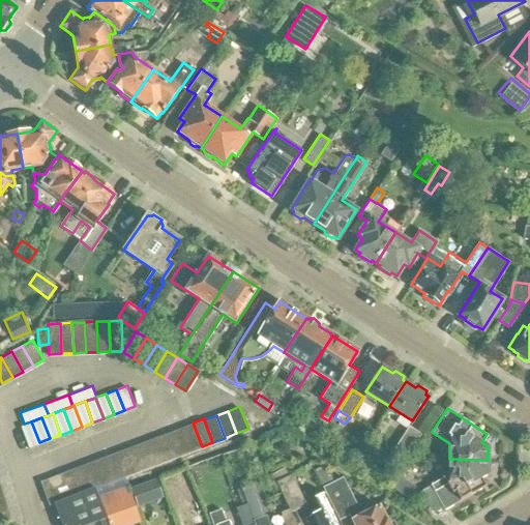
[(31,421),(24,424),(21,426),(28,446),(39,442),(31,421)]
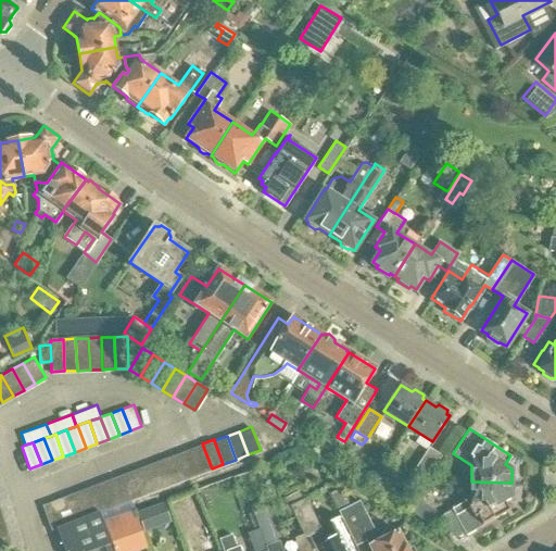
[(202,443),(191,448),(200,473),(212,468),(202,443)]
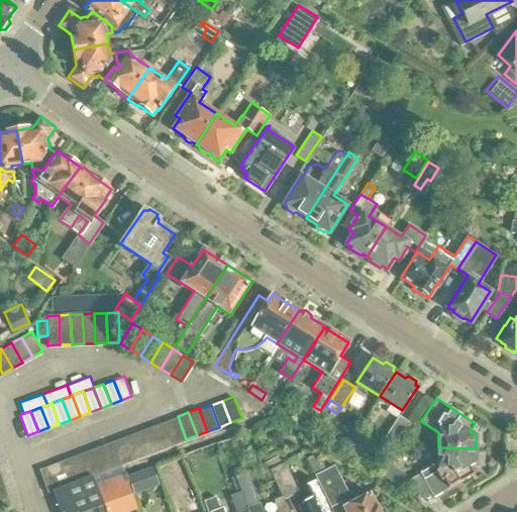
[(386,435),(396,442),(410,422),(399,415),(386,435)]
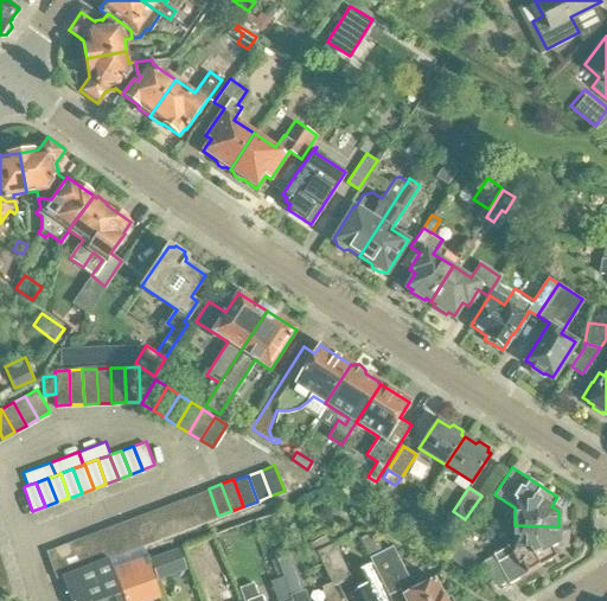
[(209,488),(196,493),(206,520),(218,516),(209,488)]
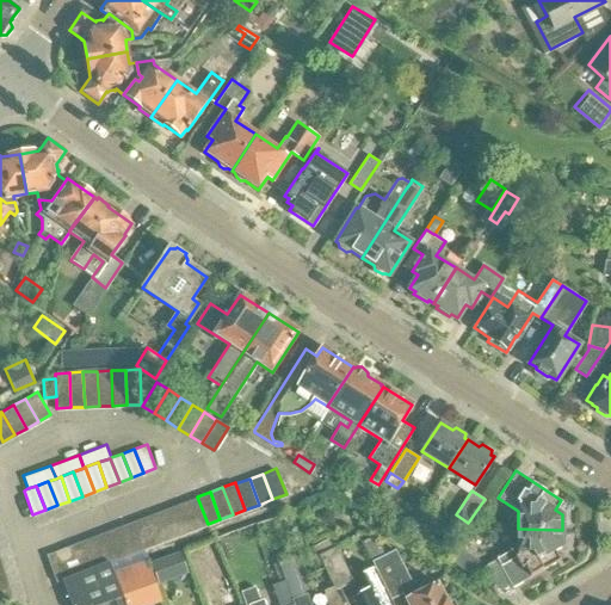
[(197,497),(185,501),(195,529),(208,524),(197,497)]
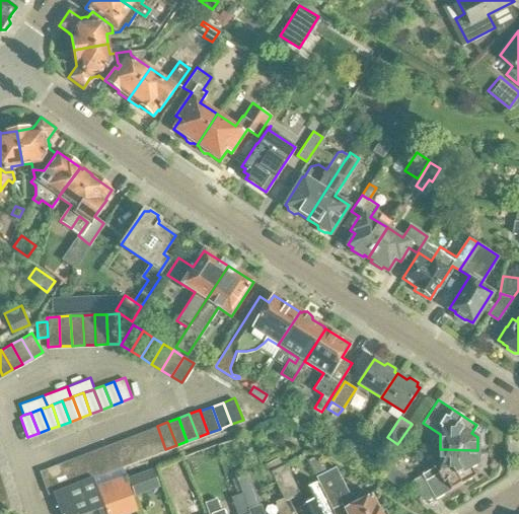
[(157,426),(146,430),(155,453),(165,449),(157,426)]
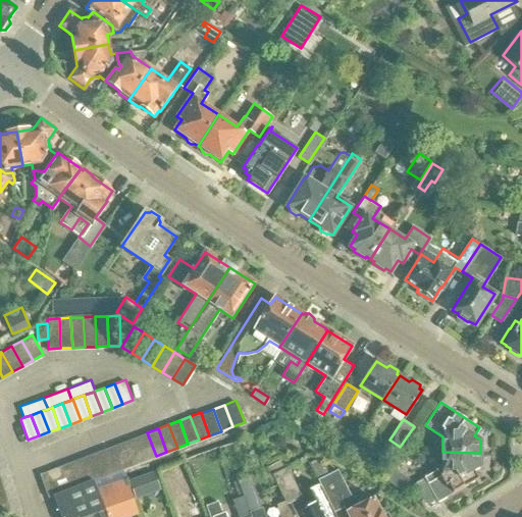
[(147,432),(137,436),(145,460),(156,456),(147,432)]
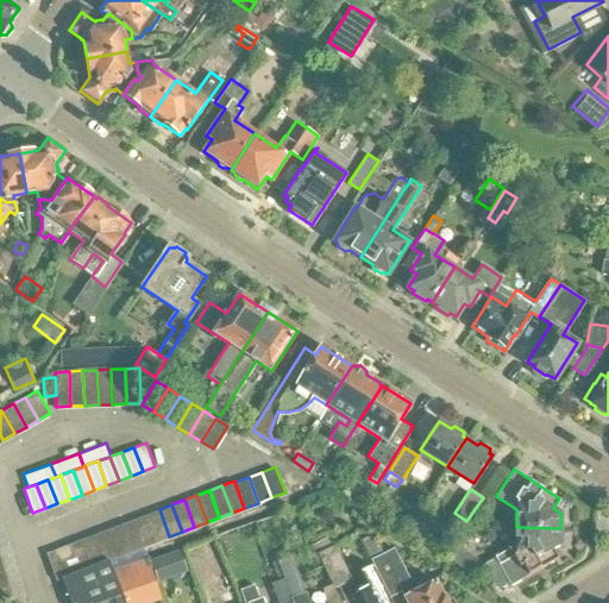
[(159,509),(146,514),(157,541),(169,536),(159,509)]
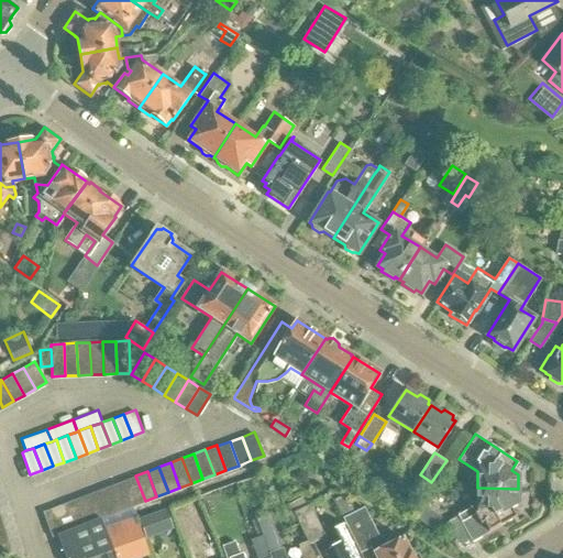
[(135,476),(124,480),(133,505),(145,501),(135,476)]
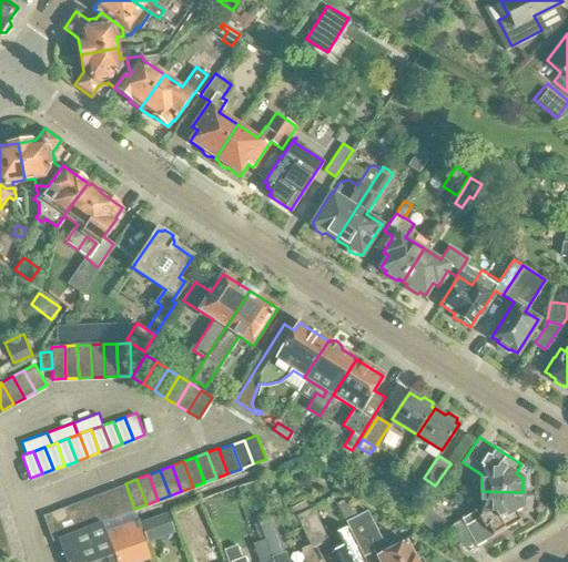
[(125,483),(113,488),(123,513),(134,509),(125,483)]
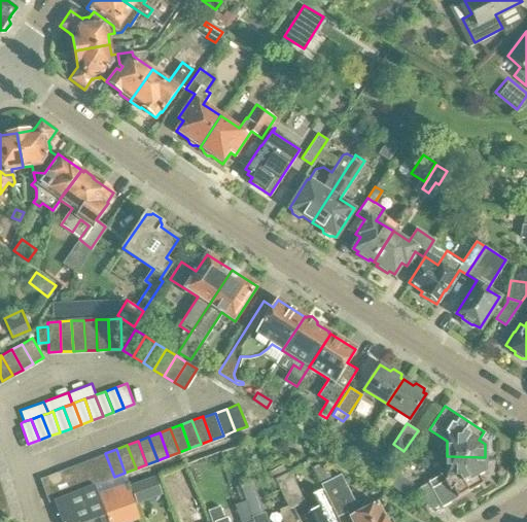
[(105,453),(95,457),(103,481),(114,477),(105,453)]
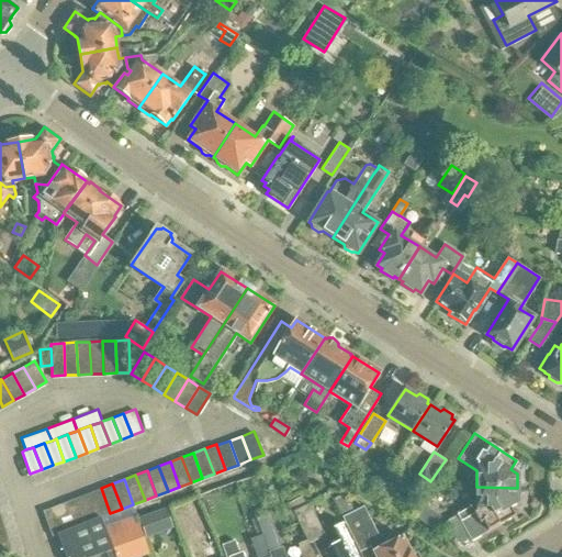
[(517,488),(476,487),(475,502),(457,513),(448,519),(453,528),(462,523),(471,538),(515,514),(509,504),(516,501),(517,488)]
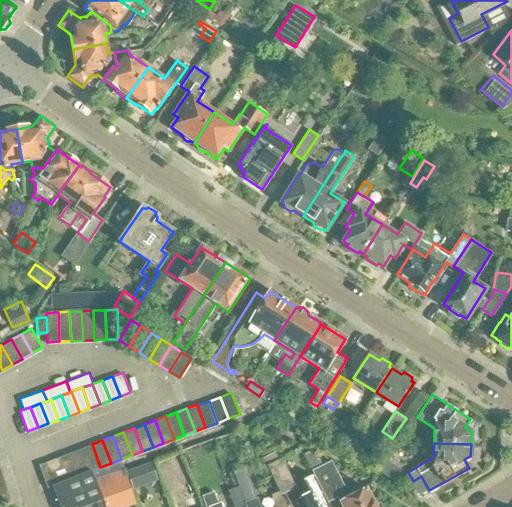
[(92,444),(81,448),(89,471),(91,470),(100,467),(92,444)]
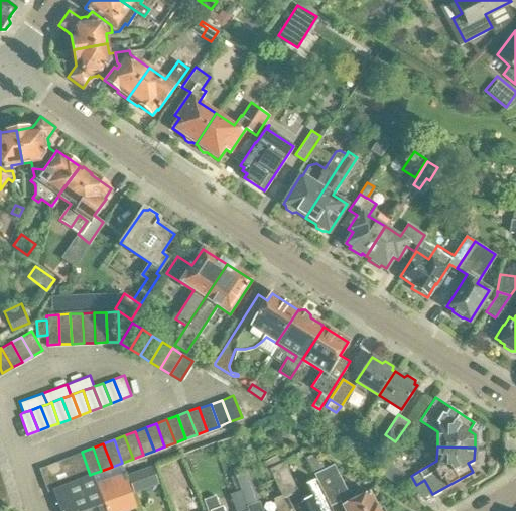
[(316,451),(305,457),(313,473),(325,467),(316,451)]
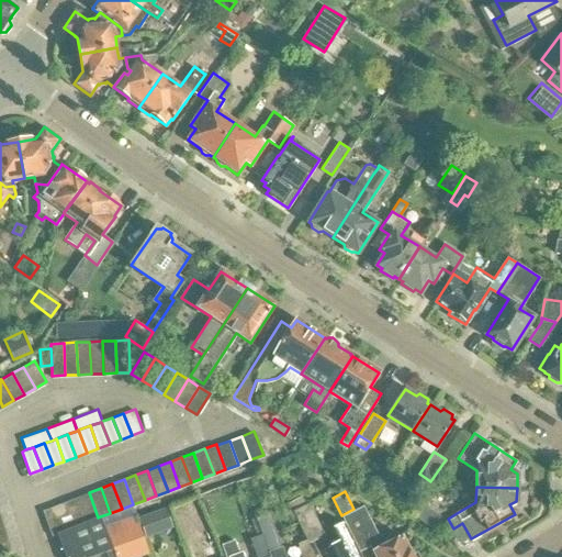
[(89,492),(78,497),(87,522),(98,517),(89,492)]
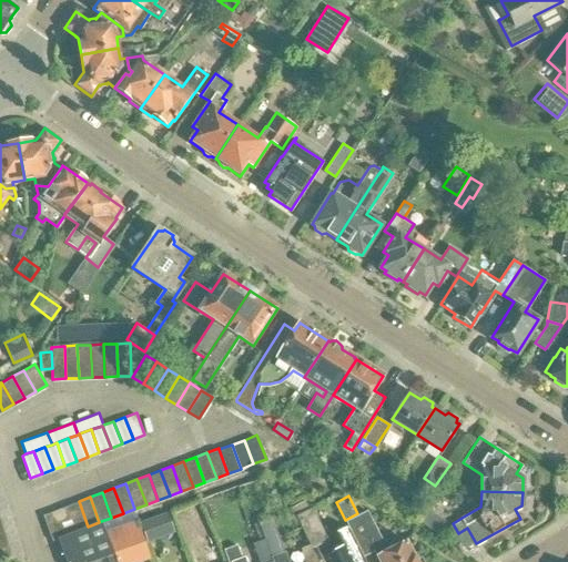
[(296,513),(312,547),(328,539),(313,506),(310,508),(305,498),(291,506),(295,514),(296,513)]
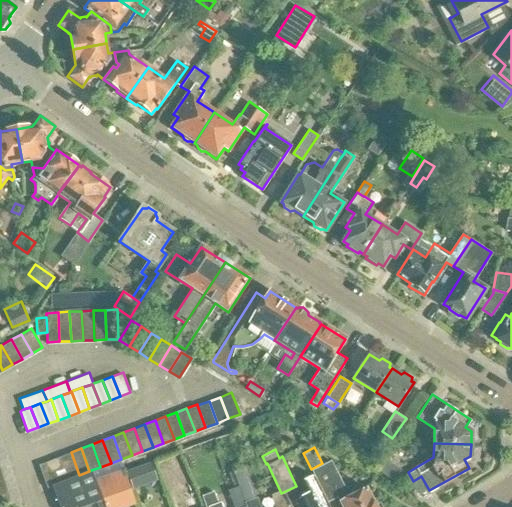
[(71,452),(60,456),(68,479),(79,475),(71,452)]
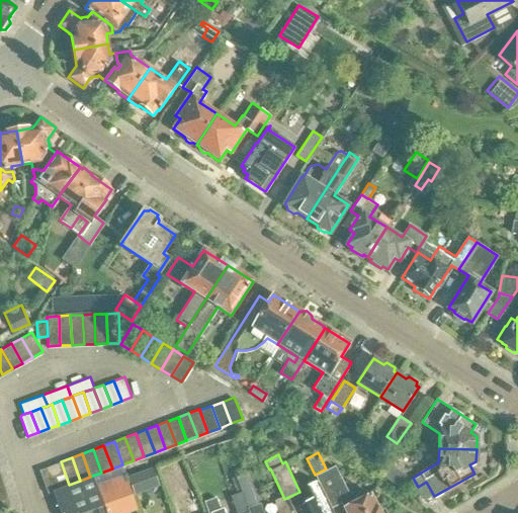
[(61,461),(51,465),(59,489),(69,485),(61,461)]
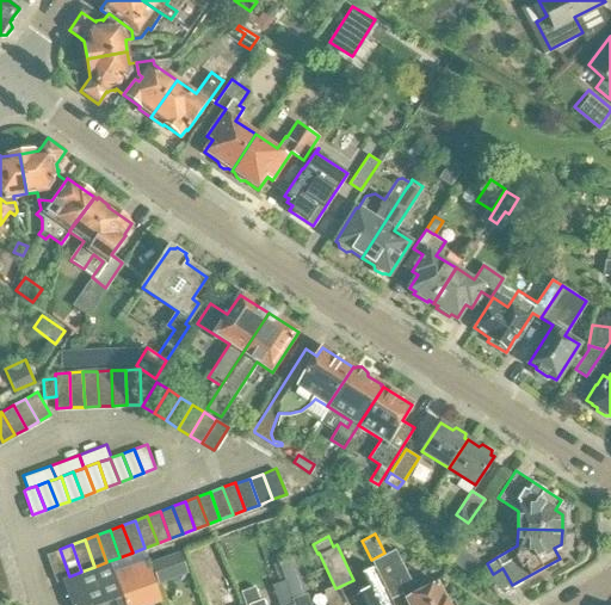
[(455,604),(452,599),(446,600),(437,581),(433,584),(431,578),(420,582),(419,580),(413,584),(395,548),(384,553),(371,560),(390,598),(402,592),(408,604),(455,604)]
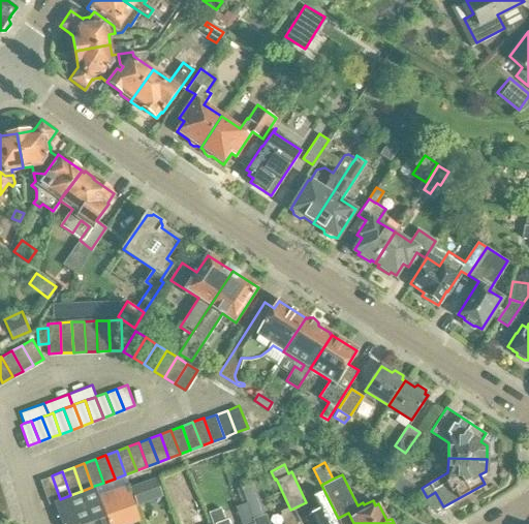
[(49,502),(54,501),(60,499),(52,475),(40,480),(49,502)]
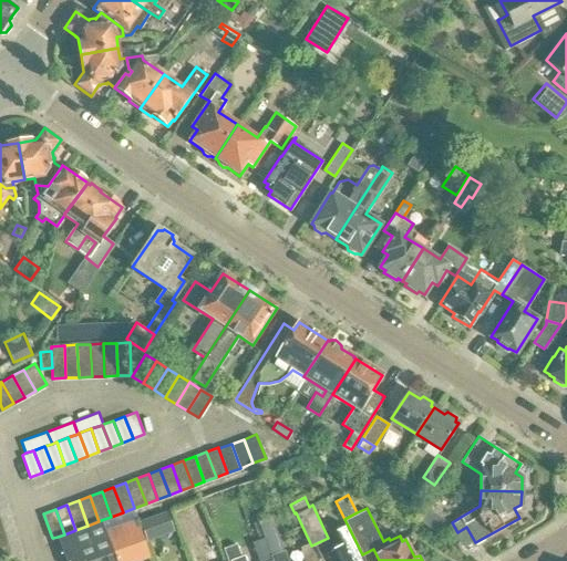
[(266,539),(274,560),(288,560),(285,550),(284,550),(279,534),(276,526),(272,527),(266,509),(255,513),(257,519),(253,521),(260,539),(266,538),(266,539)]
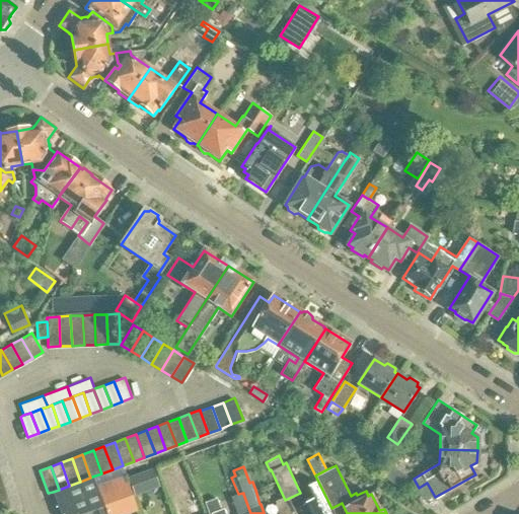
[(138,472),(128,476),(135,495),(145,492),(138,472)]
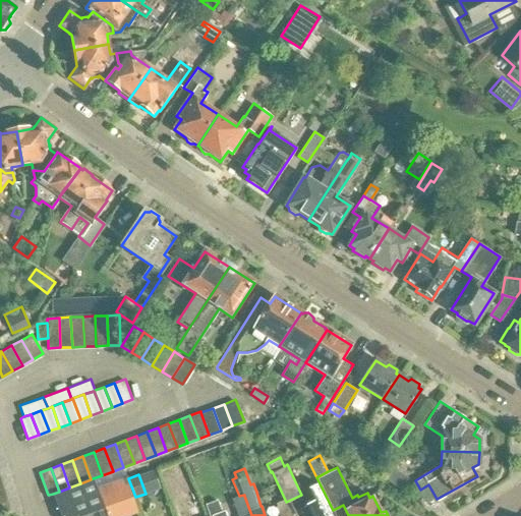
[(124,477),(98,488),(105,507),(132,497),(124,477)]
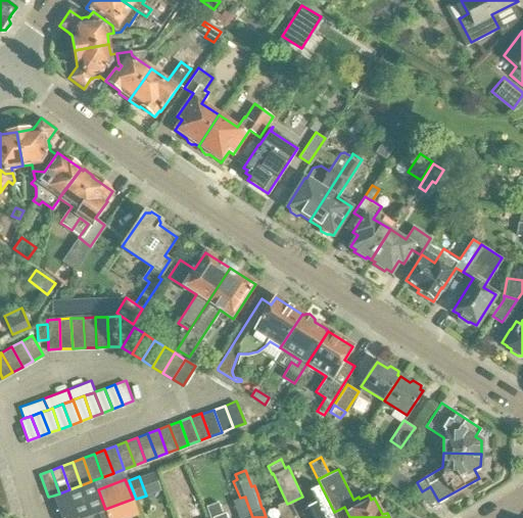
[(59,493),(53,496),(60,517),(106,517),(93,480),(91,481),(81,485),(69,489),(59,493)]
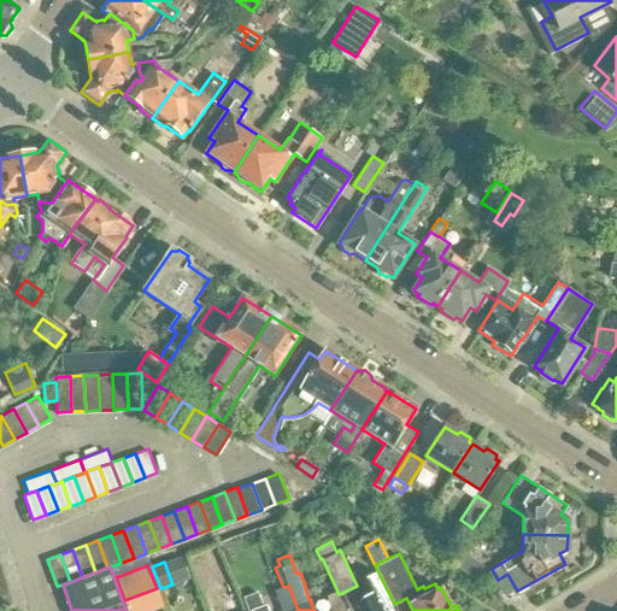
[(366,579),(374,593),(360,599),(365,610),(397,610),(378,573),(366,579)]
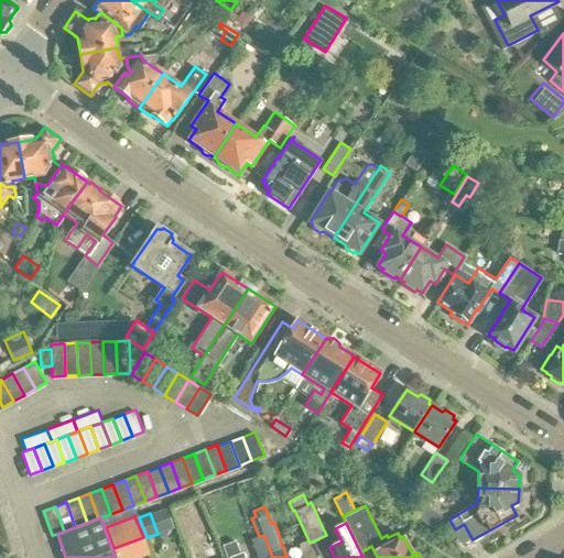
[(7,539),(0,540),(0,554),(11,550),(7,539)]
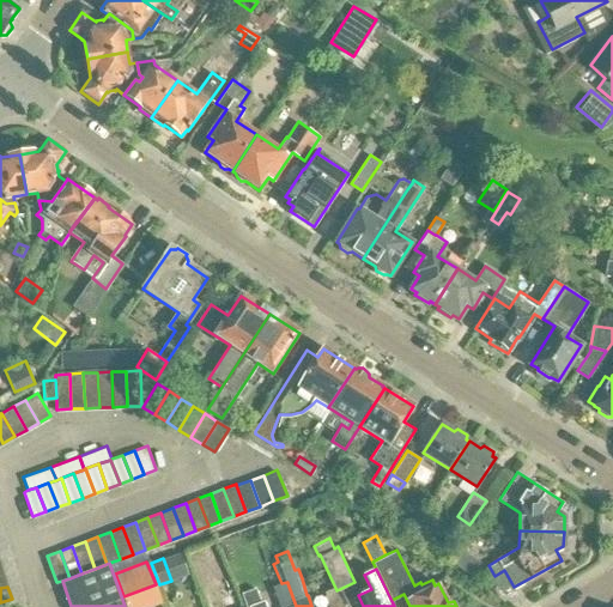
[(256,587),(242,592),(248,606),(249,605),(262,601),(256,587)]
